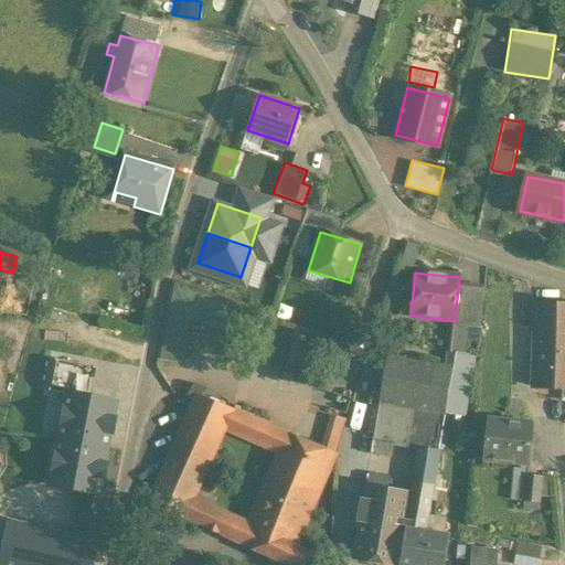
[(564,306),(537,305),(535,349),(564,349),(564,306)]
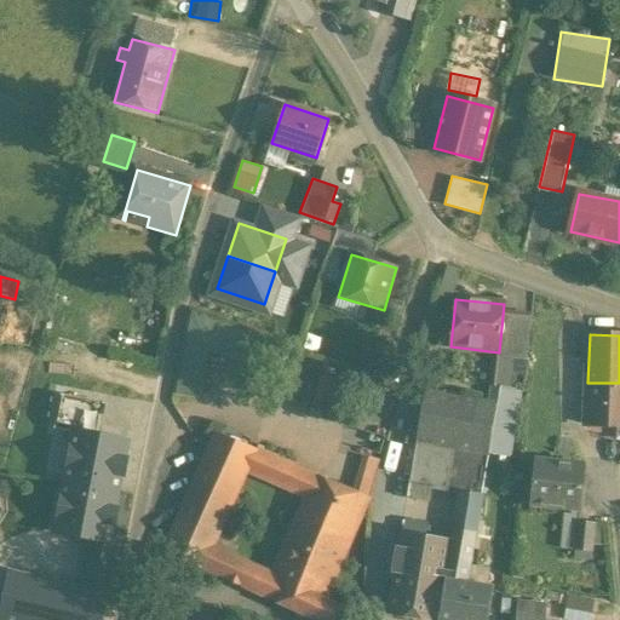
[(586,423),(619,424),(619,383),(587,383),(586,423)]
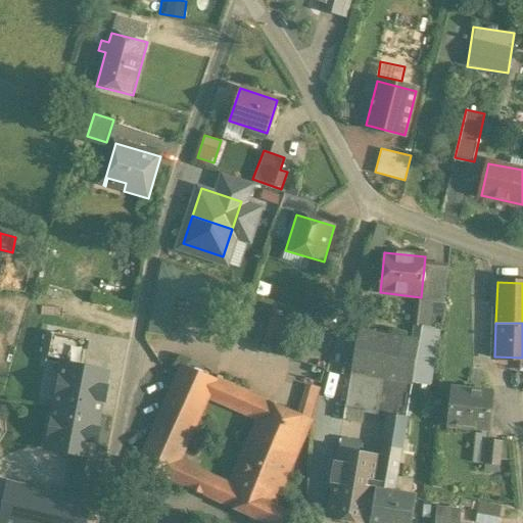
[(362,330),(348,410),(408,420),(421,341),(362,330)]
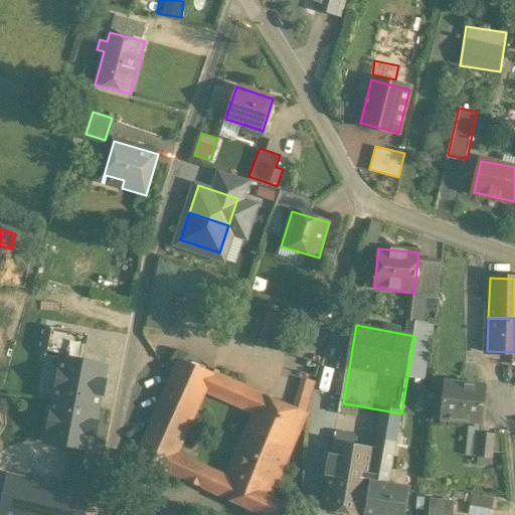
[(62,358),(54,401),(98,409),(106,366),(62,358)]
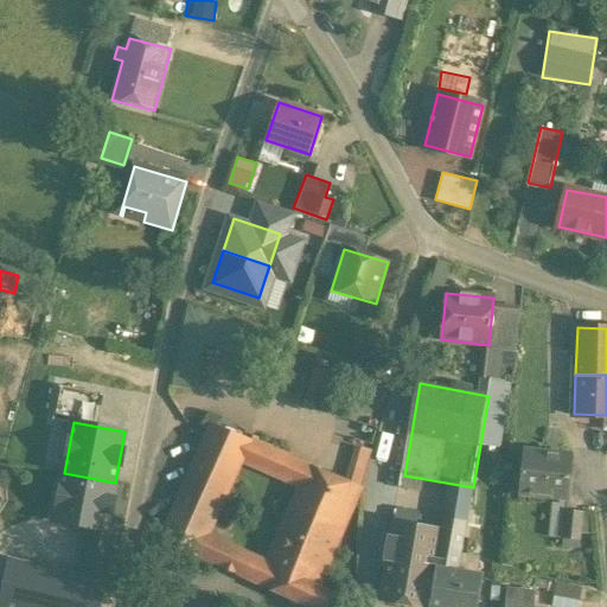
[(244,464),(254,441),(212,423),(160,541),(202,560),(211,536),(244,464)]
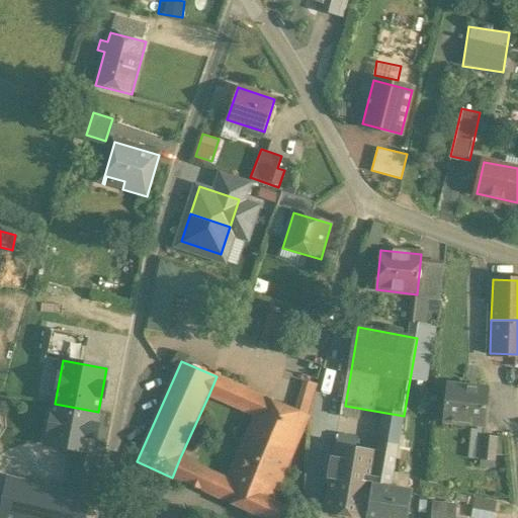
[(264,398),(217,376),(208,396),(256,416),(264,398)]
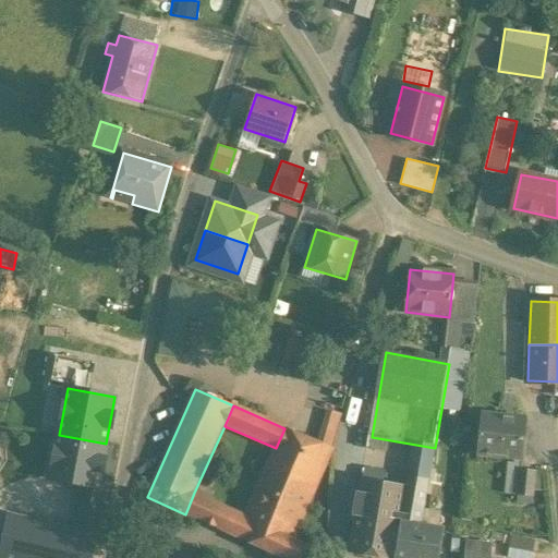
[(319,443),(331,448),(341,415),(329,412),(319,443)]
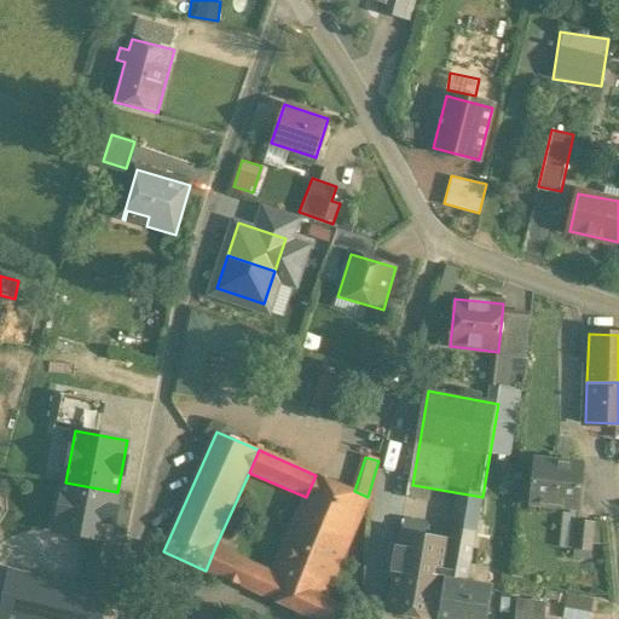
[(531,504),(578,510),(583,466),(537,460),(531,504)]
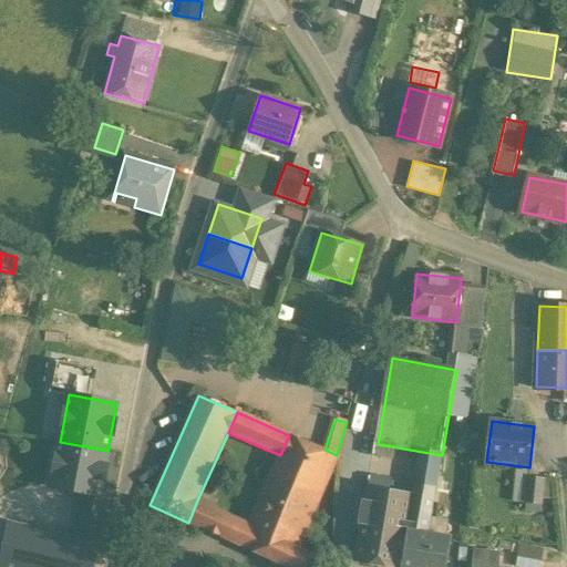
[(255,515),(302,537),(339,456),(337,455),(325,450),(289,435),(280,455),(255,515)]
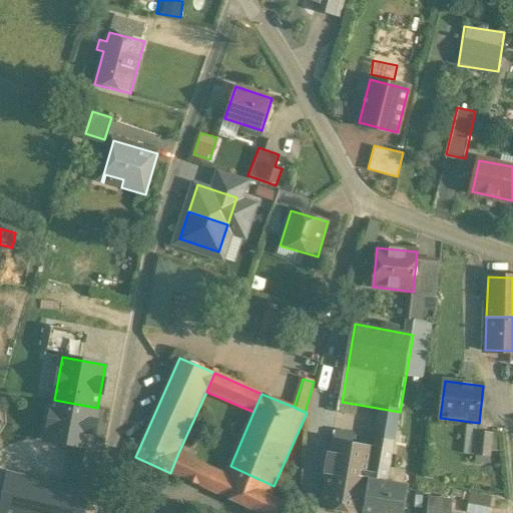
[(97,408),(54,400),(46,441),(89,449),(92,435),(95,436),(97,422),(95,421),(97,408)]
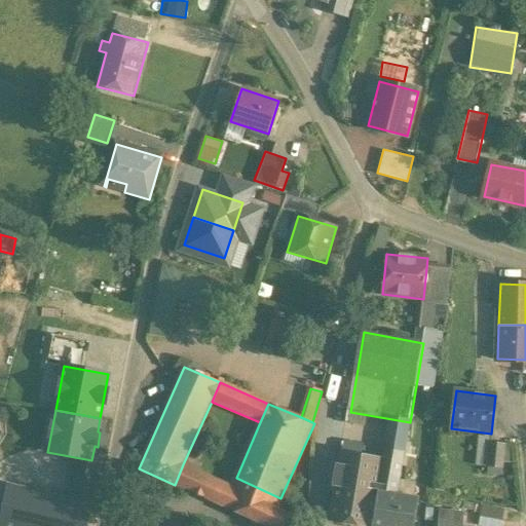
[(330,524),(344,525),(374,525),(385,460),(341,453),(330,524)]
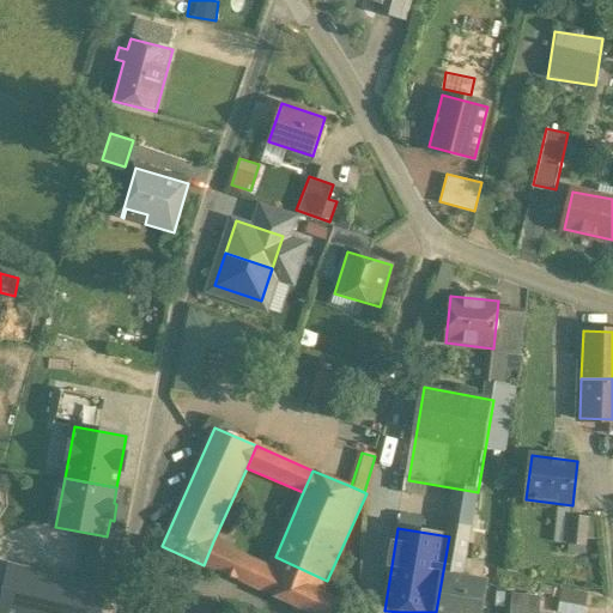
[(224,574),(234,551),(213,541),(204,565),(224,574)]
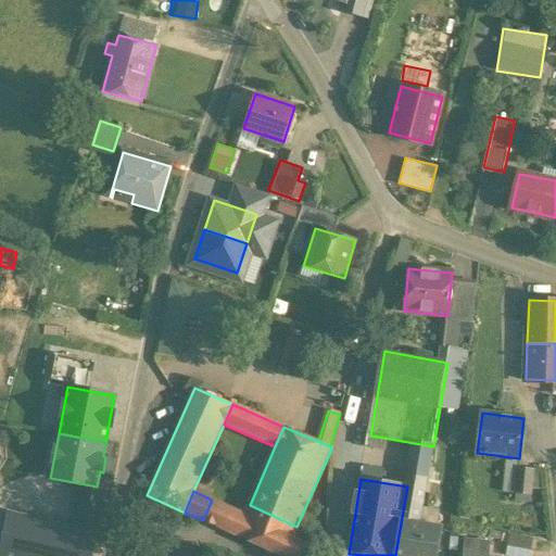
[(237,535),(245,515),(212,500),(203,520),(237,535)]
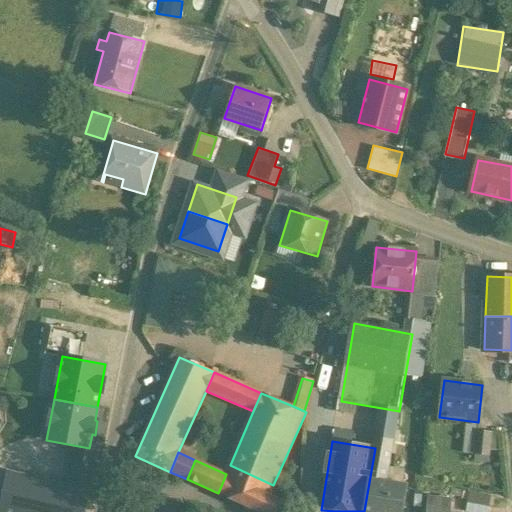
[(273,485),(230,465),(226,474),(218,493),(261,511),(278,511),(282,503),(268,496),(273,485)]
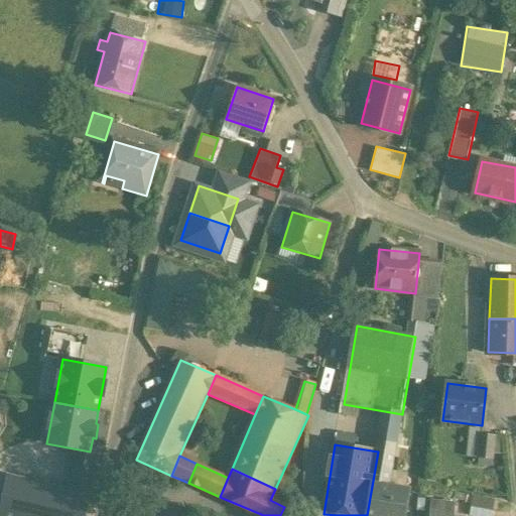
[(86,515),(91,496),(10,477),(2,515),(86,515)]
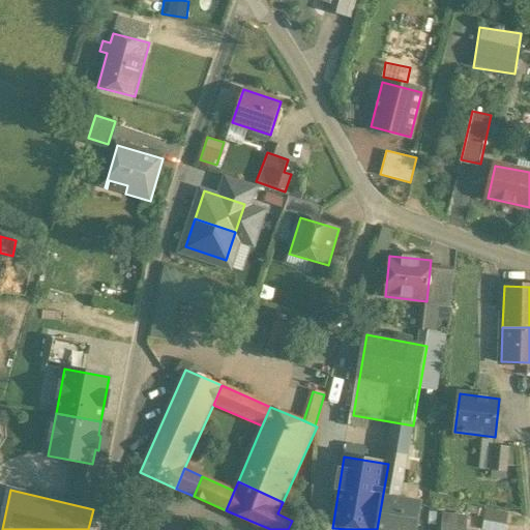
[(384,494),(377,529),(418,529),(424,501),(384,494)]
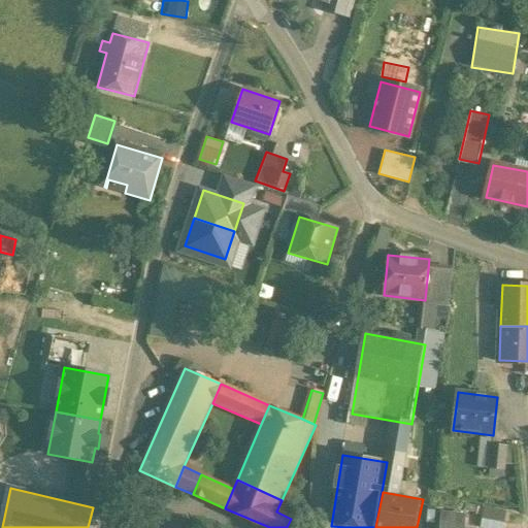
[(483,527),(502,527),(507,512),(486,504),(479,527),(483,527)]
